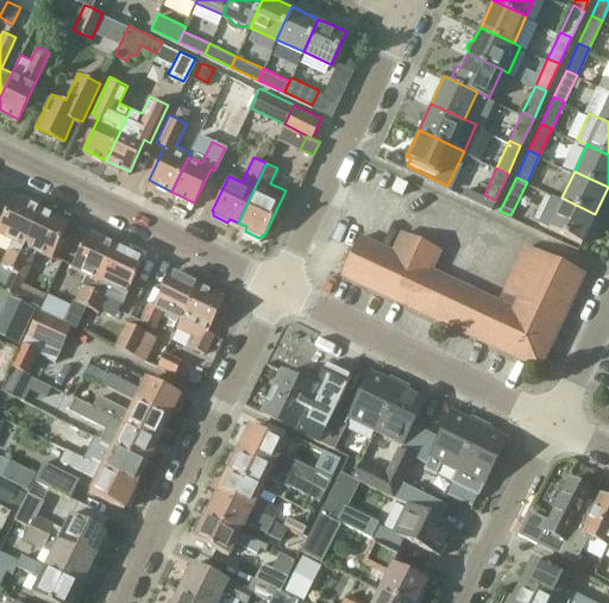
[(595,214),(562,198),(552,193),(539,220),(582,240),(595,214)]
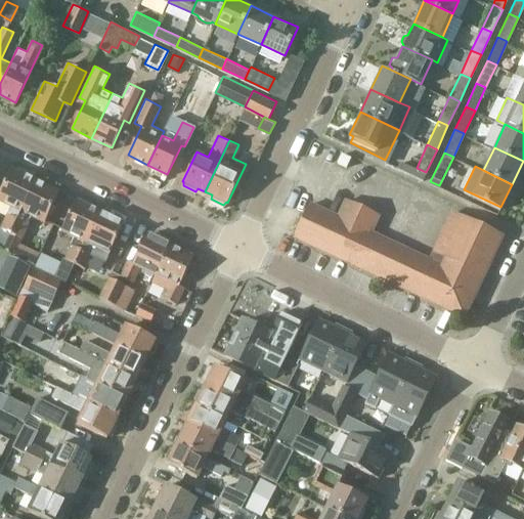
[(1,226),(10,230),(35,179),(11,168),(0,190),(0,198),(11,204),(1,226)]
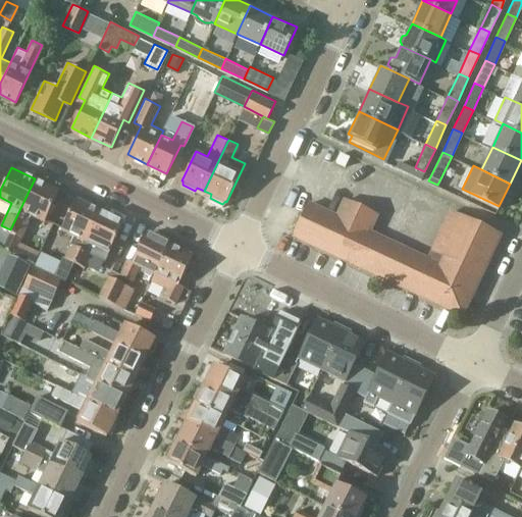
[(35,178),(10,229),(2,247),(35,262),(40,250),(17,240),(31,212),(45,218),(59,190),(35,178)]
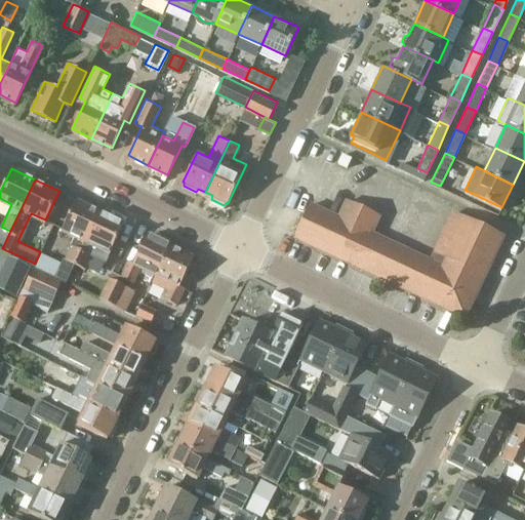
[(75,262),(76,262),(101,210),(76,199),(63,228),(76,235),(66,257),(75,262)]
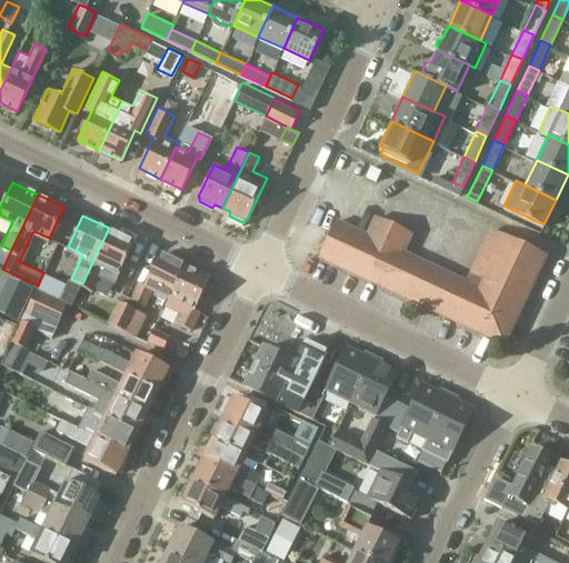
[(545,253),(490,228),(466,278),(405,249),(412,232),(375,215),(367,231),(338,218),(320,255),(503,341),(545,253)]
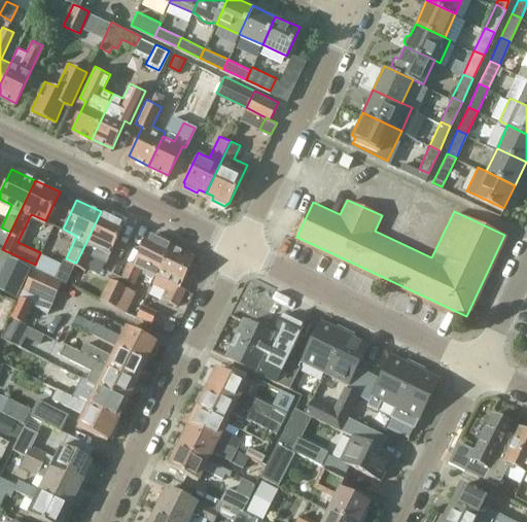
[(101,211),(76,263),(85,268),(92,254),(106,262),(125,222),(101,211)]
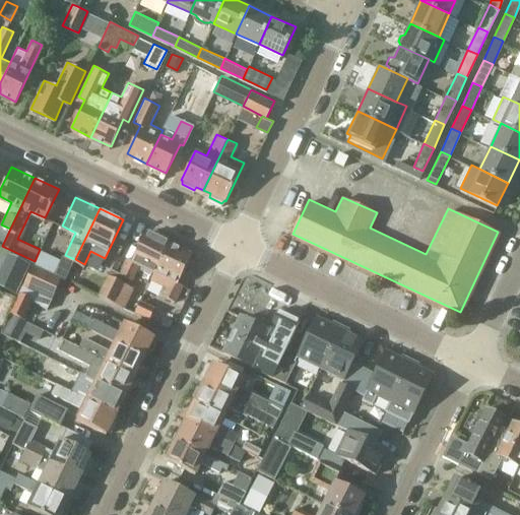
[(139,263),(154,270),(169,242),(145,231),(132,259),(127,257),(120,273),(132,279),(139,263)]
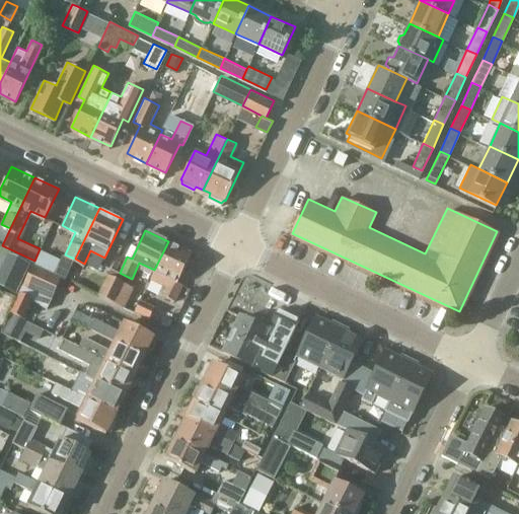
[(192,252),(168,241),(154,270),(151,278),(166,285),(162,293),(174,299),(182,283),(177,281),(192,252)]
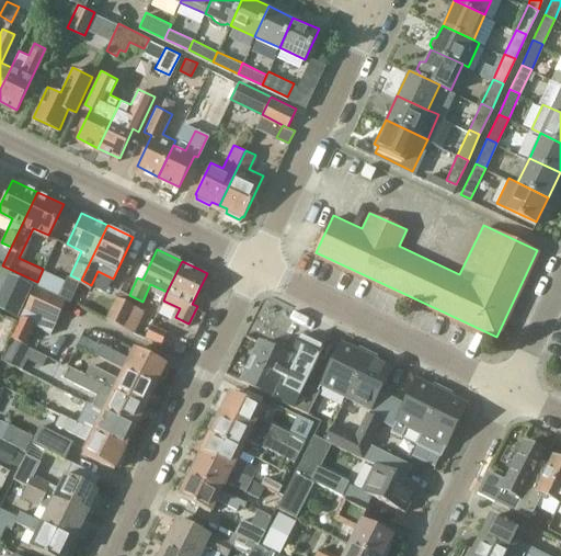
[(9,271),(0,290),(0,306),(16,315),(32,283),(9,271)]
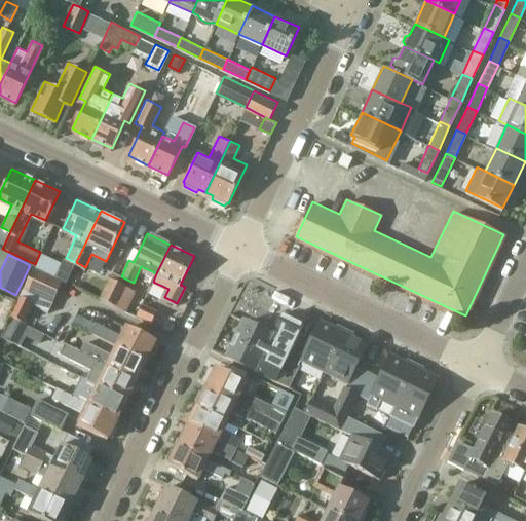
[(64,257),(54,276),(62,280),(66,282),(75,262),(66,258),(64,257)]
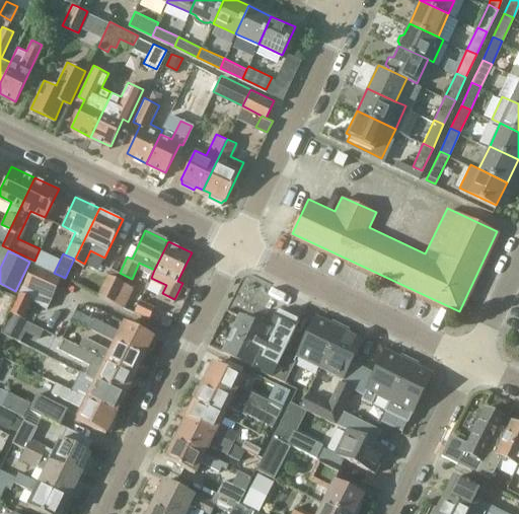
[(32,263),(19,291),(32,298),(47,305),(61,276),(54,273),(32,263)]
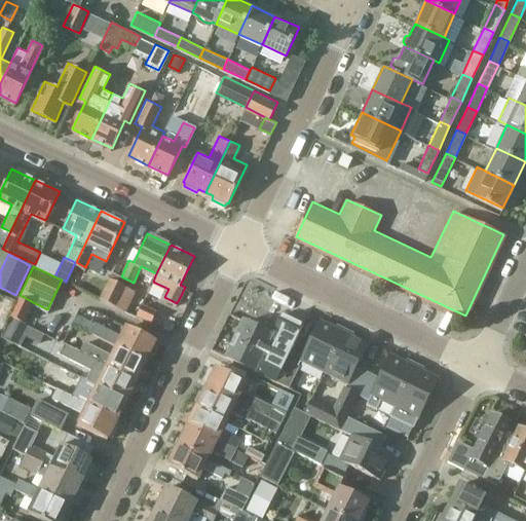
[(100,298),(126,311),(136,292),(109,278),(100,298)]
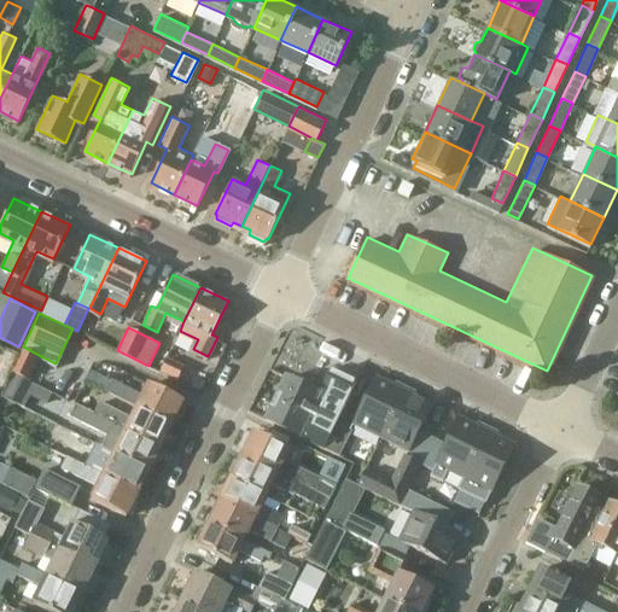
[(27,378),(39,355),(23,347),(11,369),(27,378)]
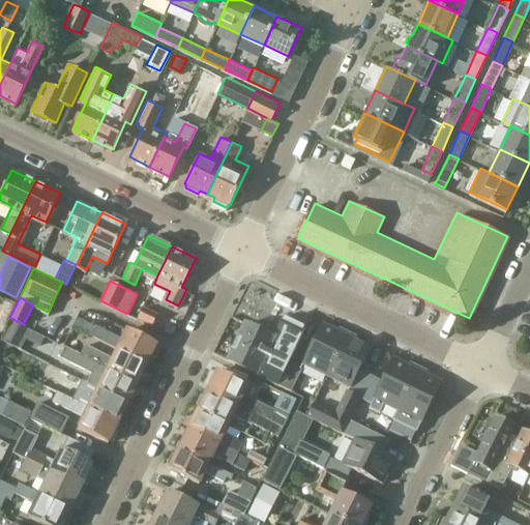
[(143,305),(137,318),(152,325),(158,313),(143,305)]
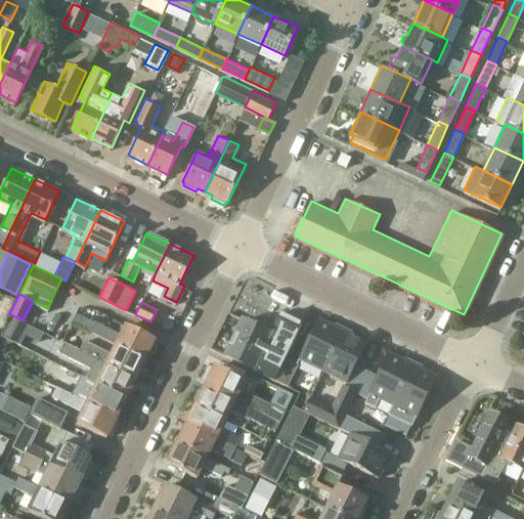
[(280,309),(270,331),(243,317),(224,354),(274,379),(286,356),(303,320),(280,309)]
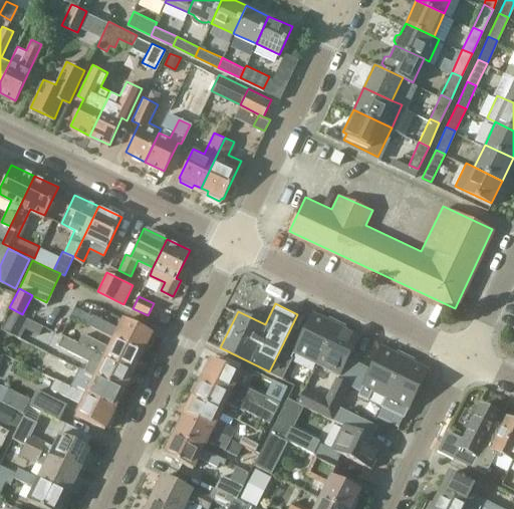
[(293,350),(295,351),(316,362),(336,322),(313,311),(293,350)]
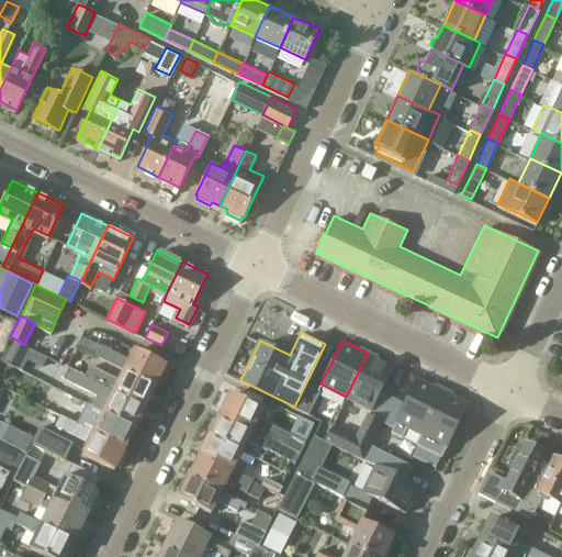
[(98,354),(125,368),(157,383),(167,361),(136,346),(131,357),(102,344),(98,354)]
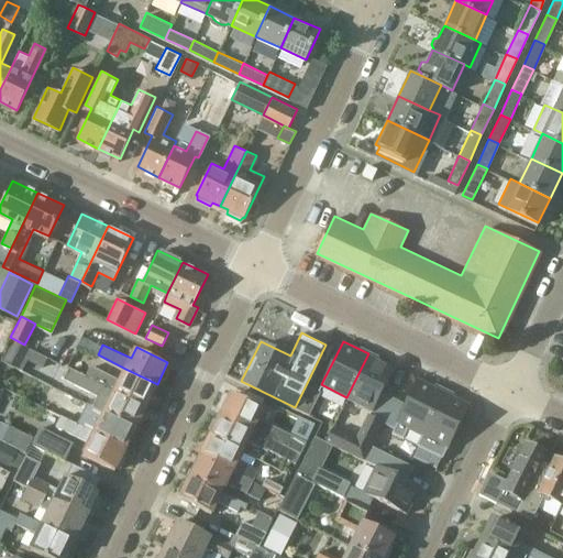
[(368,353),(346,397),(372,409),(394,367),(368,353)]
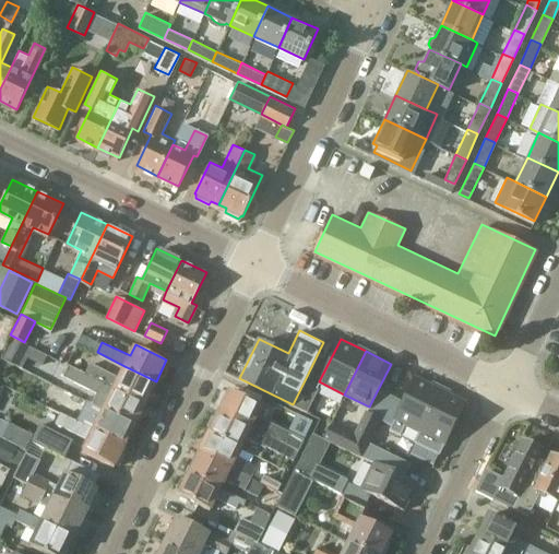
[(91,361),(85,372),(145,401),(156,381),(125,366),(119,375),(91,361)]
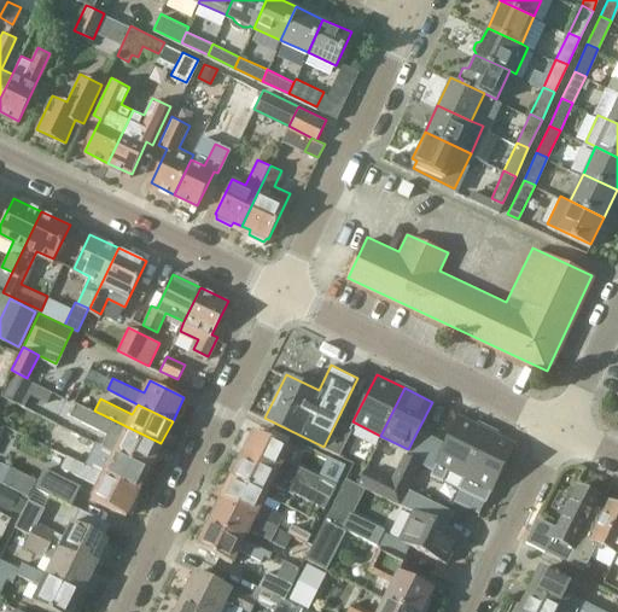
[(103,443),(115,449),(150,466),(161,443),(94,411),(77,402),(71,413),(108,432),(103,443)]
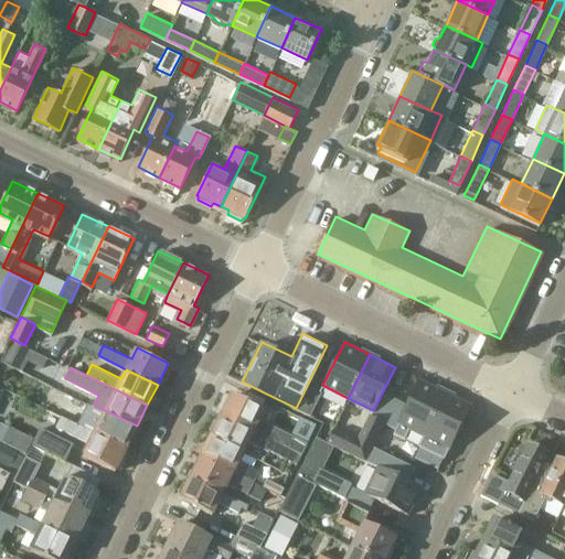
[(424,434),(445,390),(419,378),(393,431),(405,438),(409,428),(424,434)]
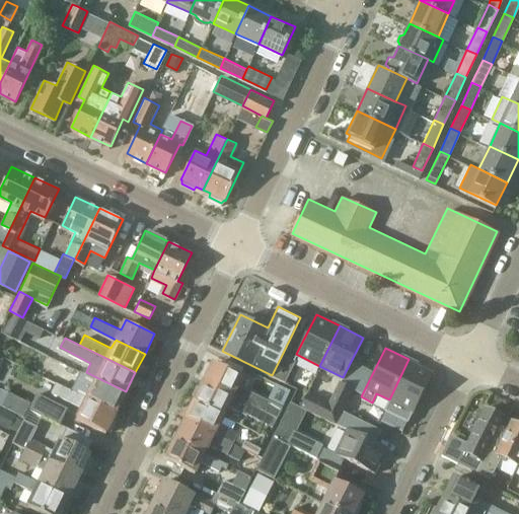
[(296,359),(283,353),(272,375),(285,381),(296,359)]
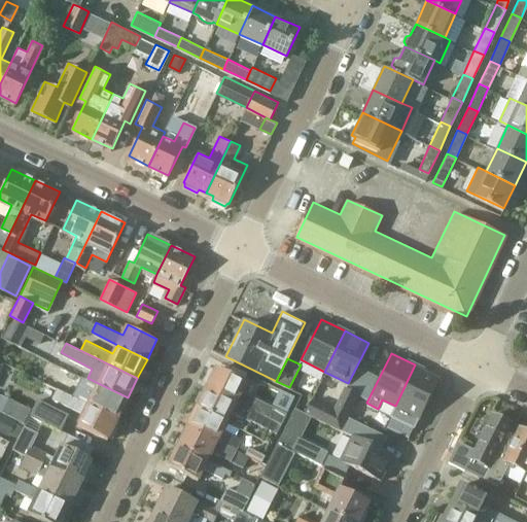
[(395,406),(390,415),(415,426),(440,377),(415,364),(395,406)]
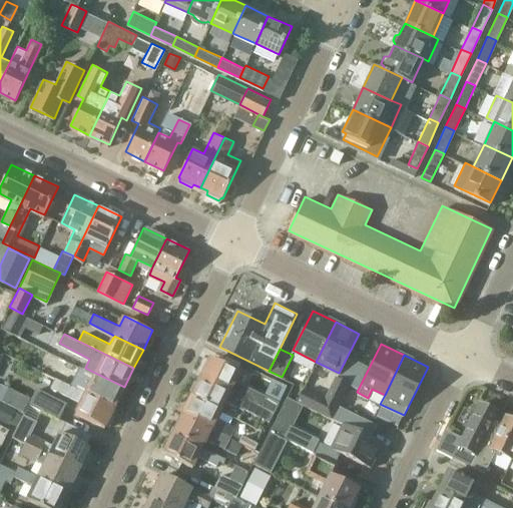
[(205,368),(201,375),(275,411),(280,401),(235,379),(240,370),(211,356),(209,360),(206,358),(202,367),(205,368)]
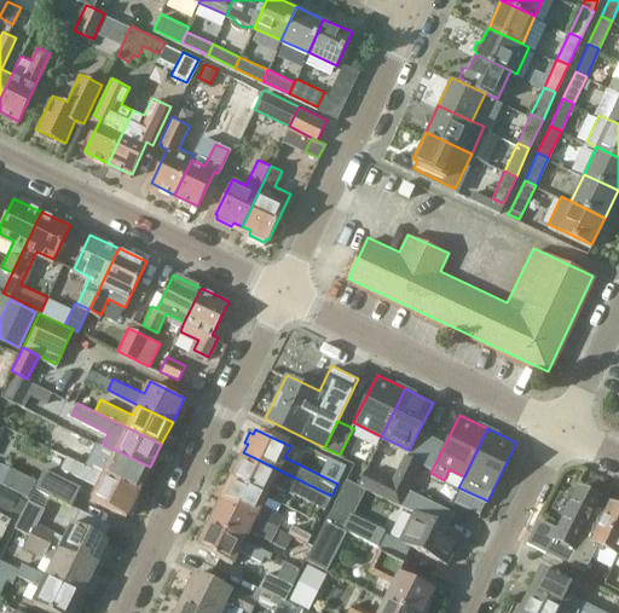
[(53,447),(67,455),(138,491),(150,467),(115,450),(108,464),(57,439),(53,447)]
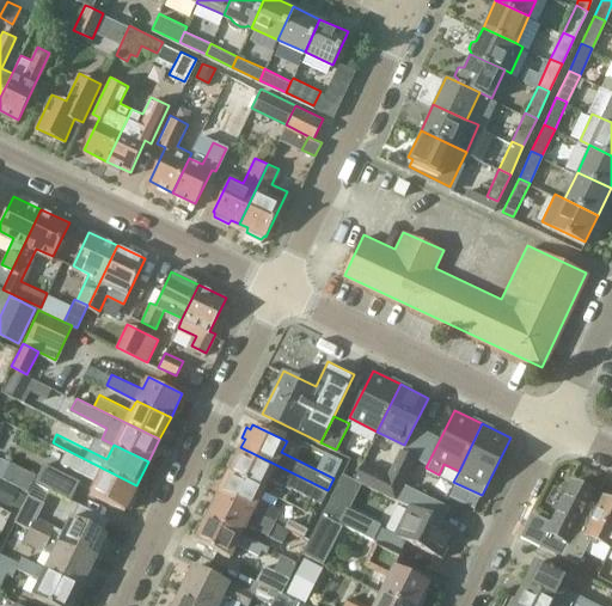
[(231,467),(230,470),(264,487),(269,477),(293,489),(294,488),(322,502),(328,490),(240,447),(238,453),(232,453),(227,464),(231,467)]
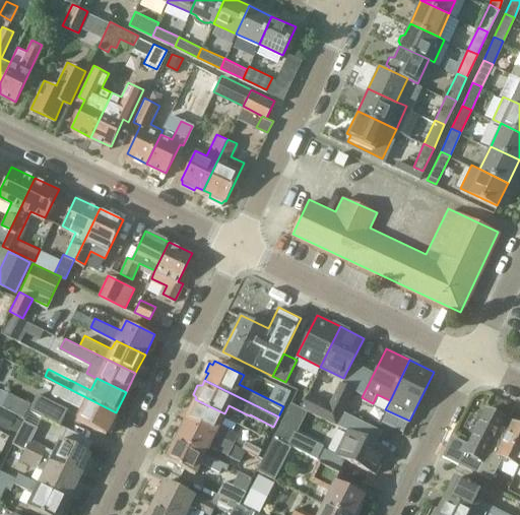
[(302,405),(336,423),(342,409),(353,387),(340,381),(330,403),(308,392),(302,405)]
